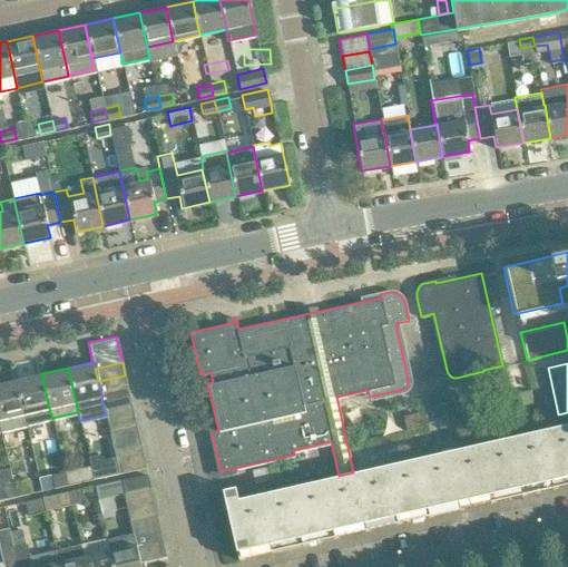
[(51,418),(41,373),(16,379),(26,424),(51,418)]
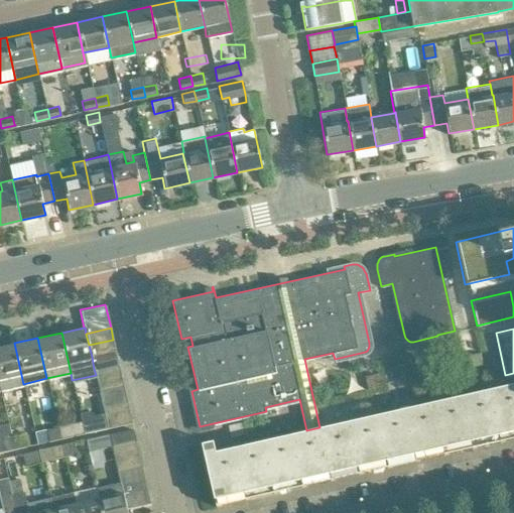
[(116,351),(113,340),(89,345),(92,357),(116,351)]
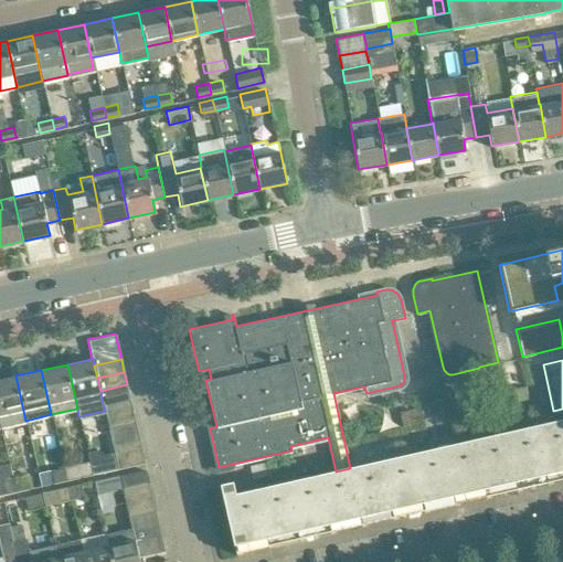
[(25,421),(16,375),(0,380),(0,426),(25,421)]
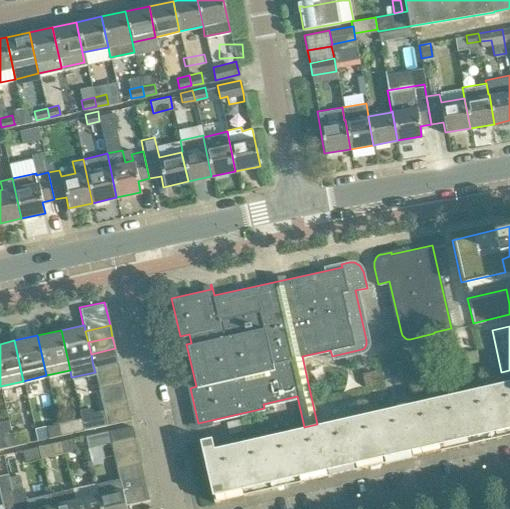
[(118,360),(115,348),(91,354),(93,366),(118,360)]
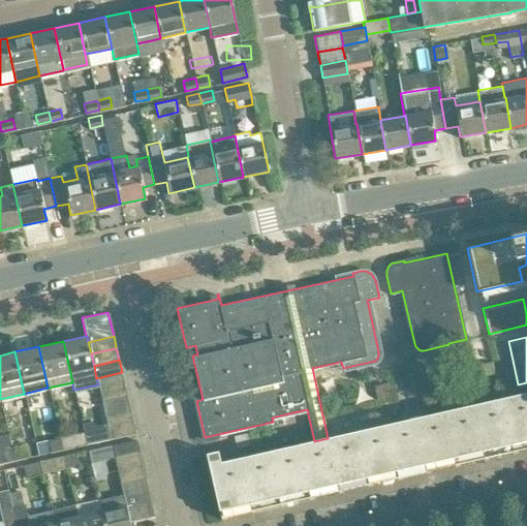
[(494,371),(491,360),(479,362),(482,374),(494,371)]
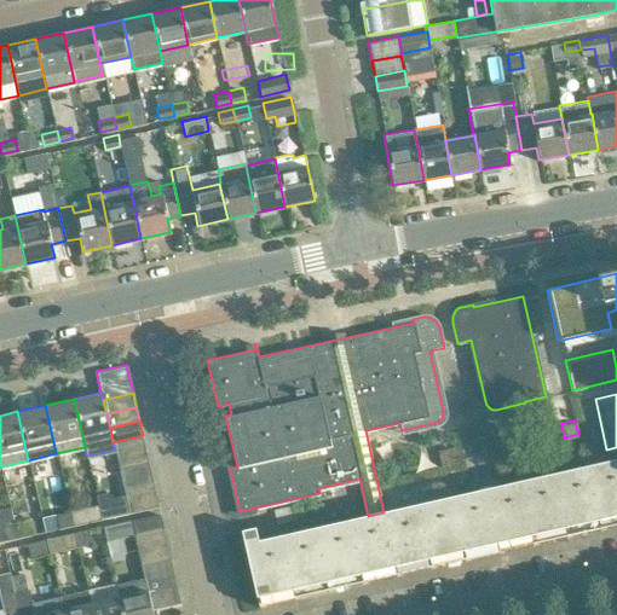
[(145,450),(143,435),(113,442),(115,450),(116,456),(145,450)]
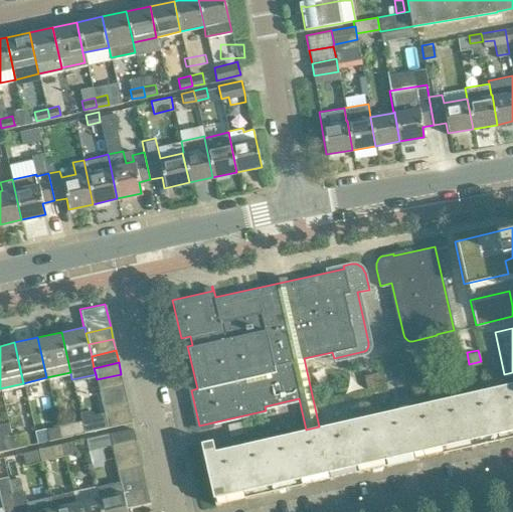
[(124,385),(121,374),(97,379),(99,391),(124,385)]
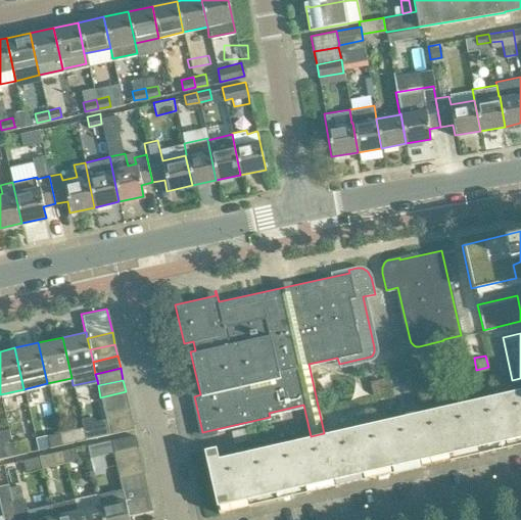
[(218,512),(520,443),(520,388),(324,433),(311,436),(218,458),(216,446),(203,450),(218,512)]
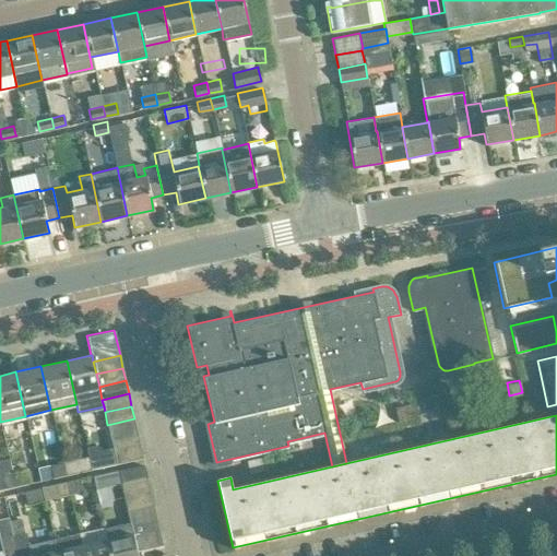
[(137,432),(134,418),(107,425),(110,437),(137,432)]
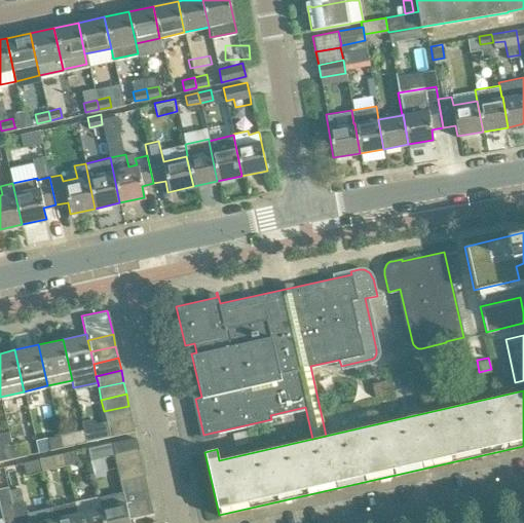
[(132,418),(128,406),(104,411),(106,422),(107,423),(132,418)]
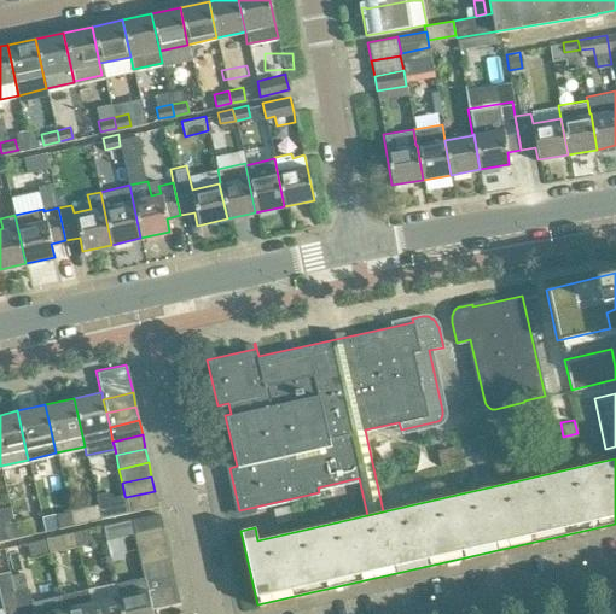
[(91,500),(89,481),(62,485),(63,502),(91,500)]
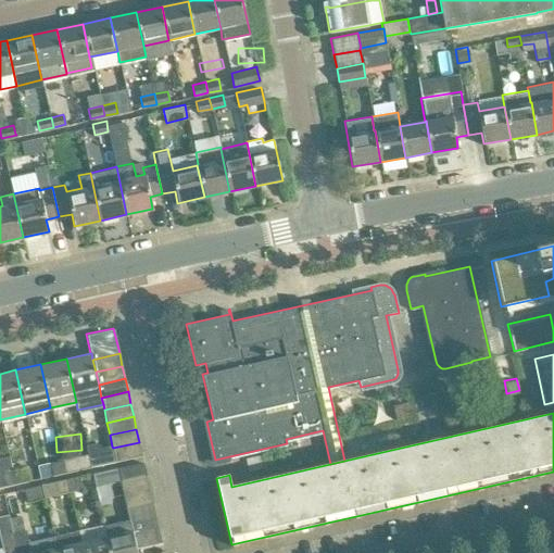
[(142,454),(139,442),(113,448),(115,460),(115,461),(142,454)]
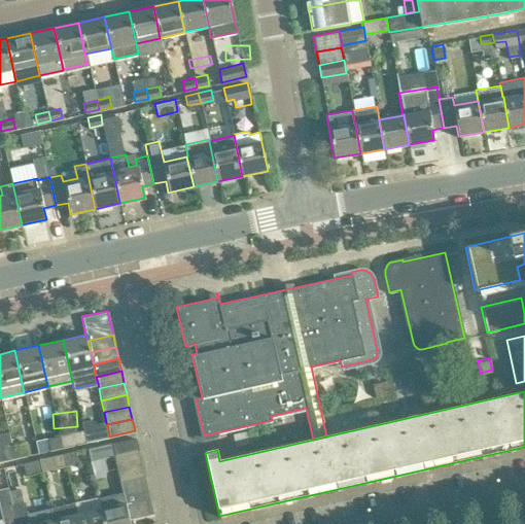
[(106,423),(82,428),(85,441),(109,435),(107,424),(106,423)]
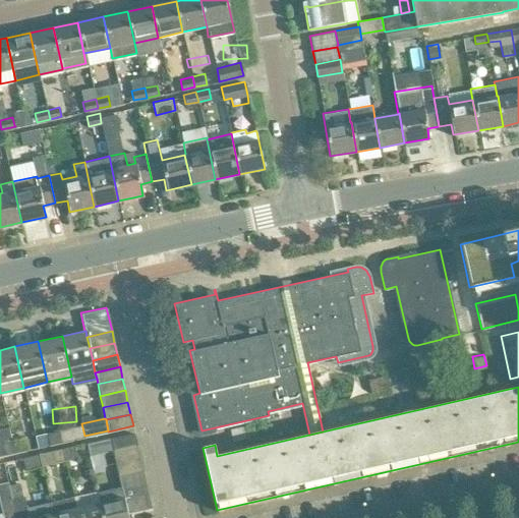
[(84,436),(81,423),(58,428),(61,442),(84,436)]
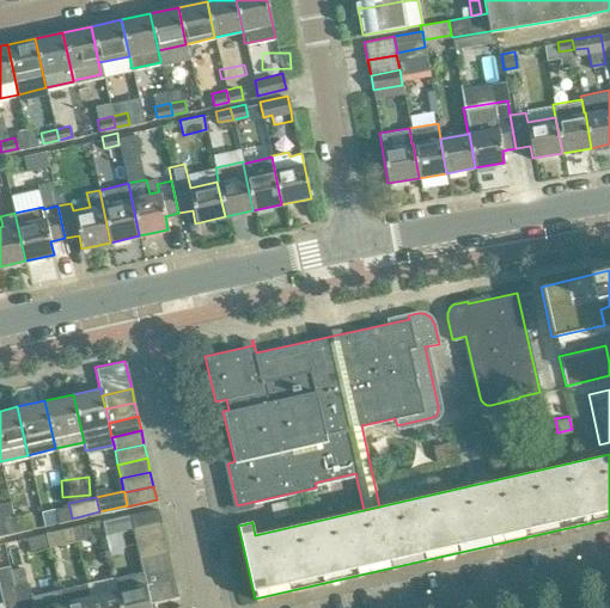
[(72,519),(68,503),(54,507),(58,521),(72,519)]
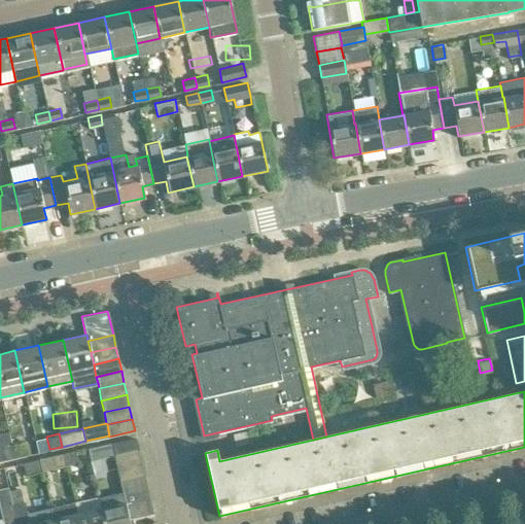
[(28,443),(32,454),(47,449),(43,437),(28,443)]
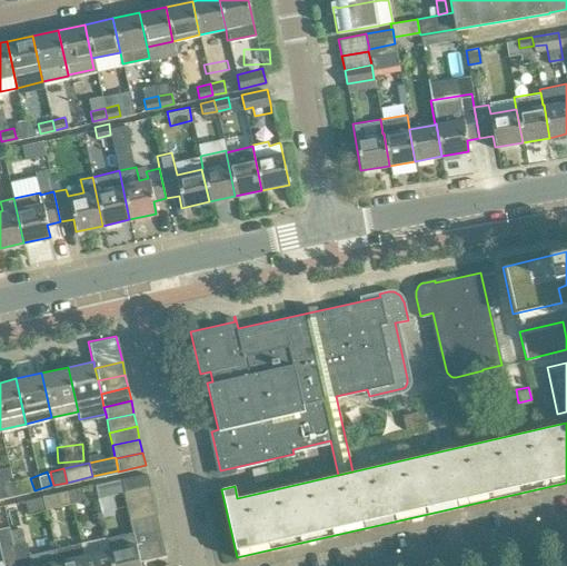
[(122,493),(150,487),(147,473),(120,479),(122,492),(122,493)]
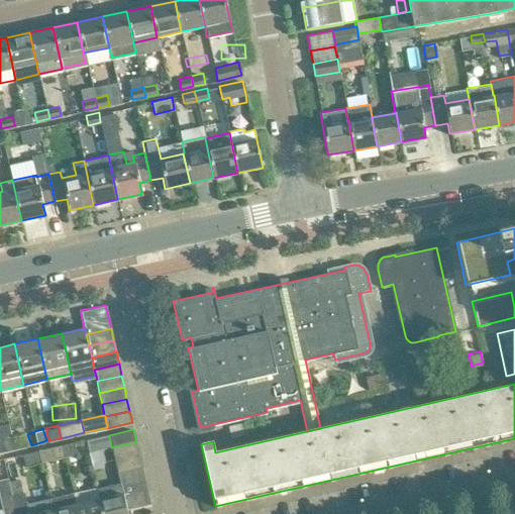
[(25,445),(22,433),(10,436),(13,448),(25,445)]
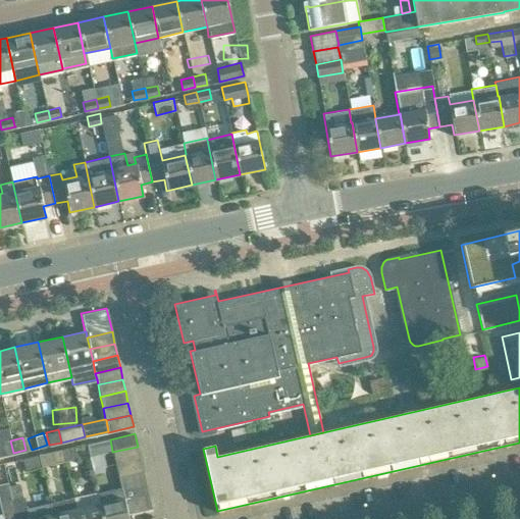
[(109,438),(87,443),(89,456),(112,451),(110,439),(109,438)]
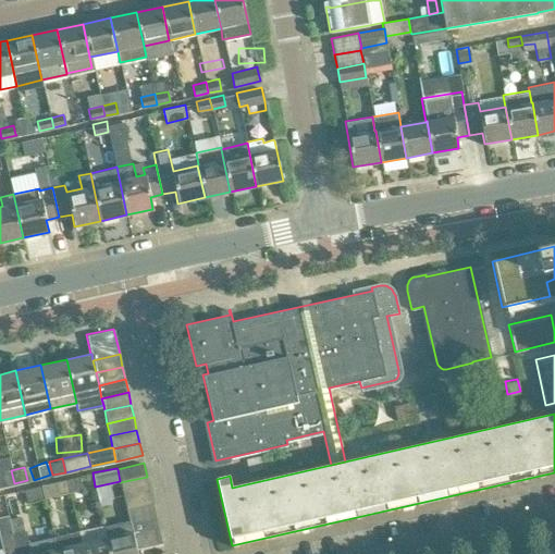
[(14,483),(11,470),(0,472),(0,485),(2,485),(14,483)]
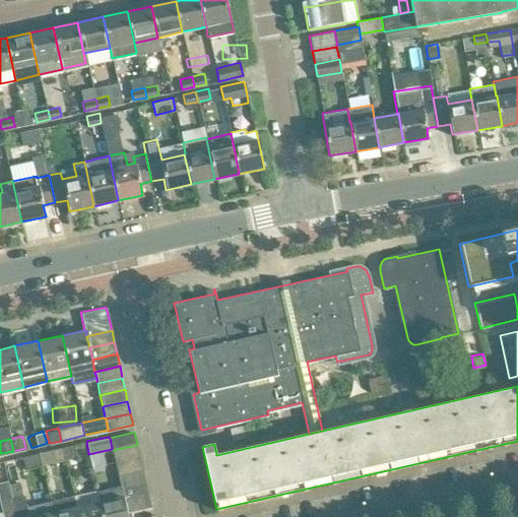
[(76,456),(74,444),(62,446),(65,459),(76,456)]
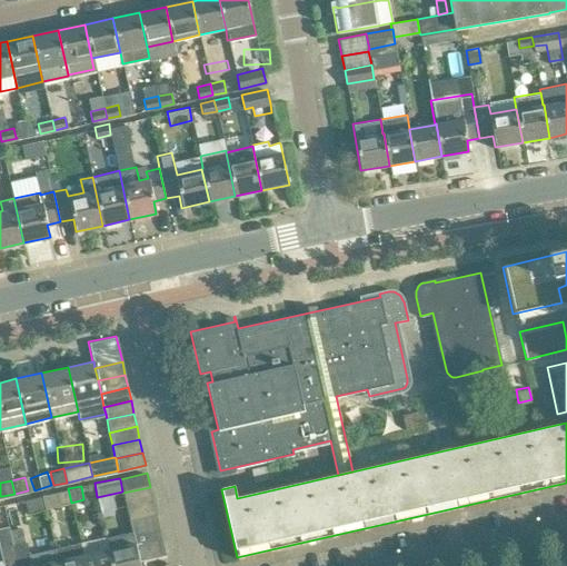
[(152,500),(150,487),(122,493),(126,506),(152,500)]
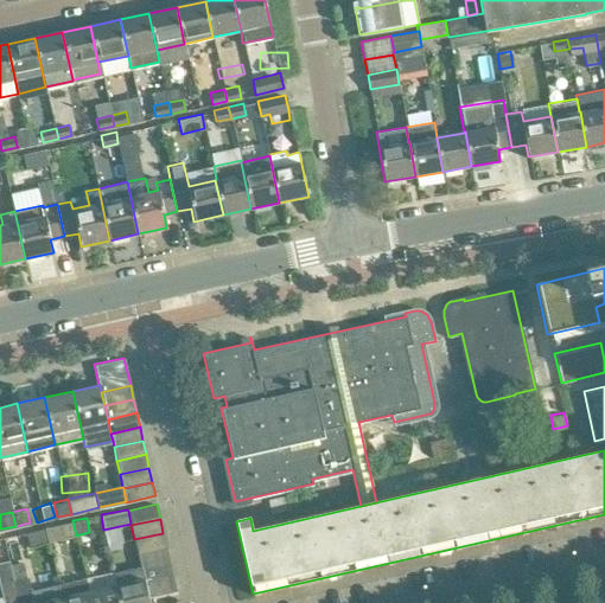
[(76,536),(72,520),(44,526),(48,541),(76,536)]
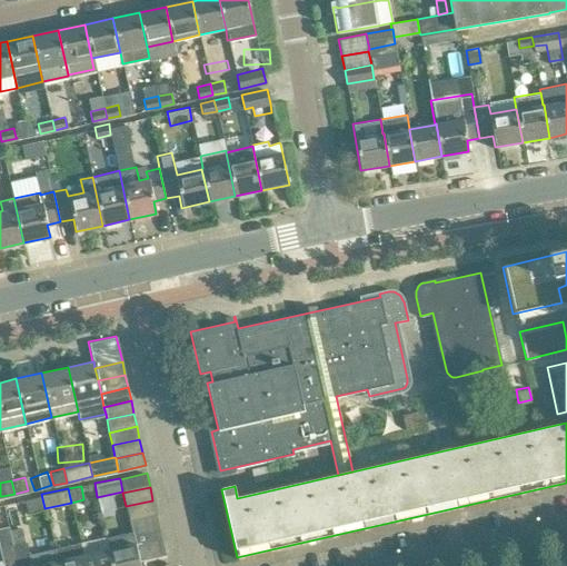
[(156,514),(152,500),(126,506),(129,520),(156,514)]
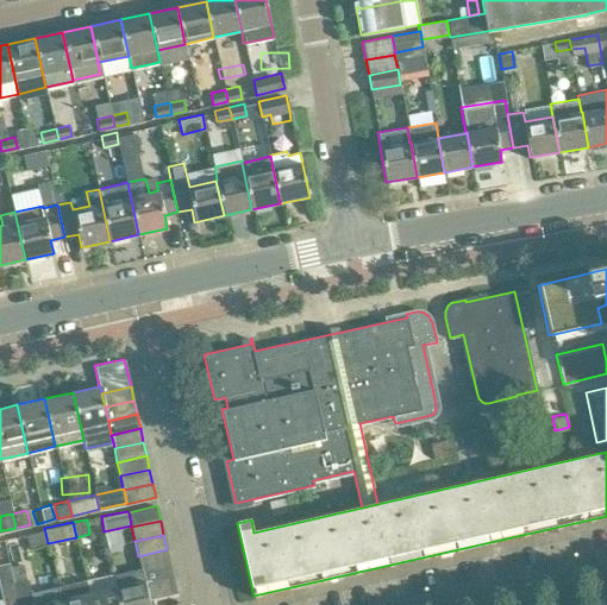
[(170,563),(167,549),(138,556),(142,571),(170,563)]
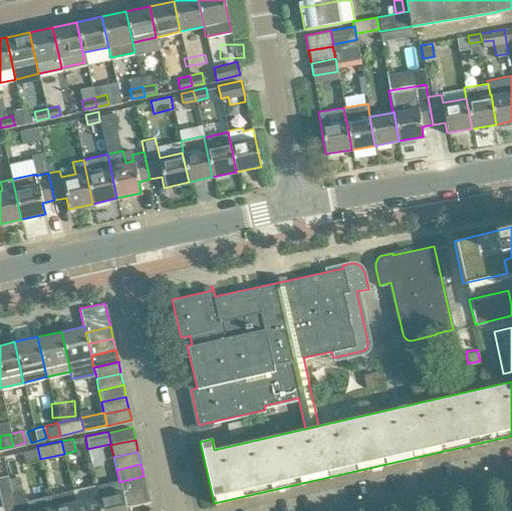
[(15,510),(8,477),(7,474),(0,475),(0,497),(3,510),(15,510)]
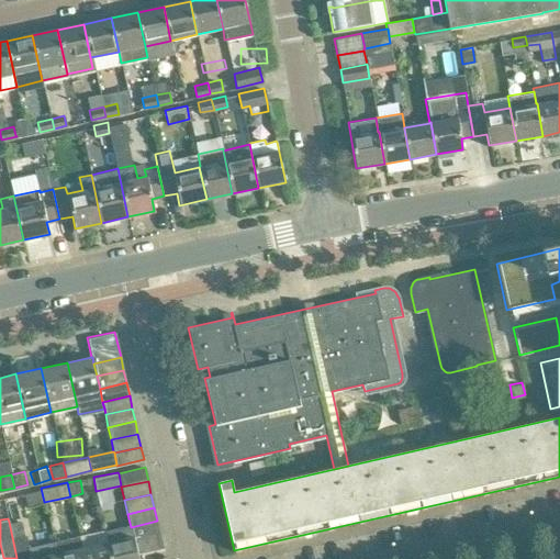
[(9,522),(17,558),(56,558),(54,543),(29,548),(25,534),(24,535),(20,520),(9,522)]
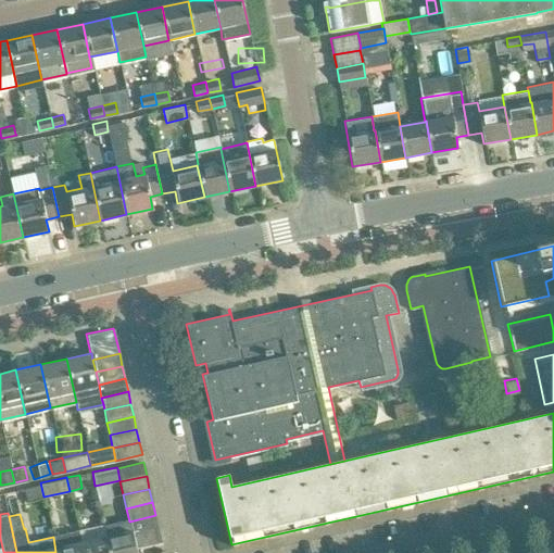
[(159,528),(155,515),(129,522),(131,529),(133,529),(134,533),(159,528)]
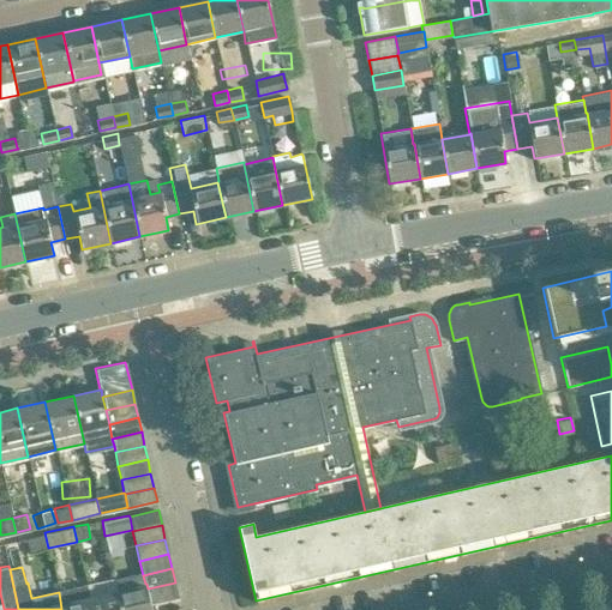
[(151,609),(151,604),(148,589),(147,584),(145,584),(143,575),(142,572),(114,578),(120,609),(151,609)]
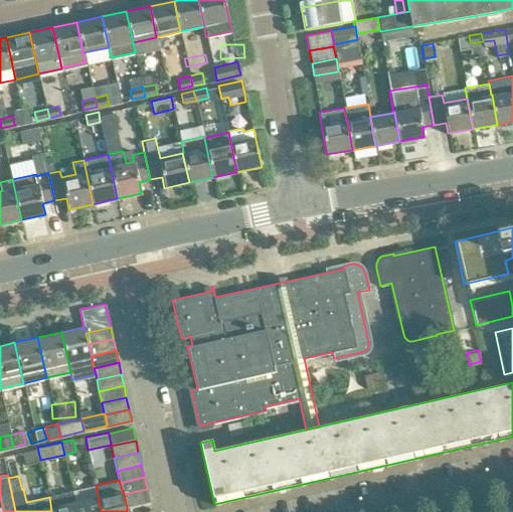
[(101,511),(96,485),(71,490),(76,511),(101,511)]
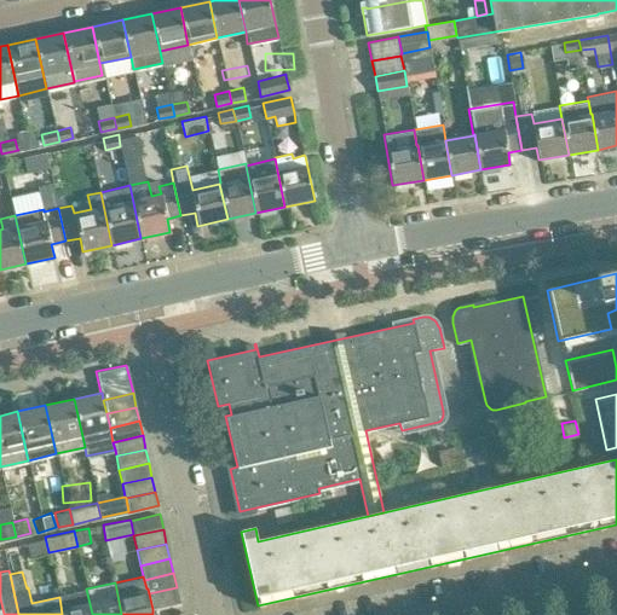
[(180,602),(177,587),(149,593),(153,609),(180,602)]
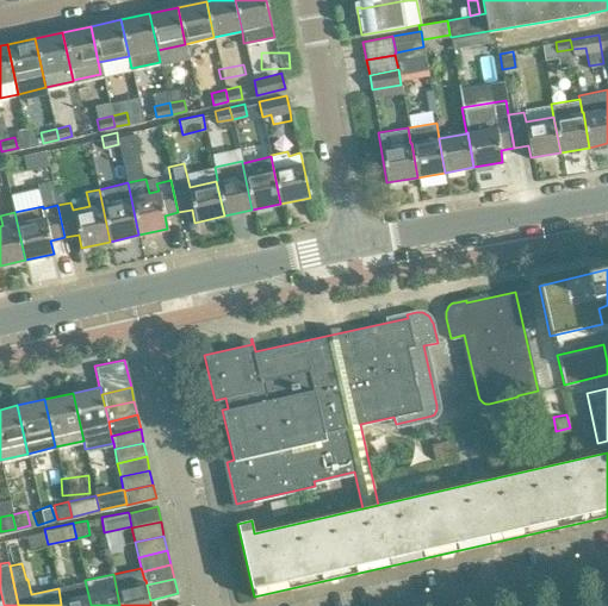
[(91,605),(85,580),(57,586),(59,588),(61,605),(91,605)]
